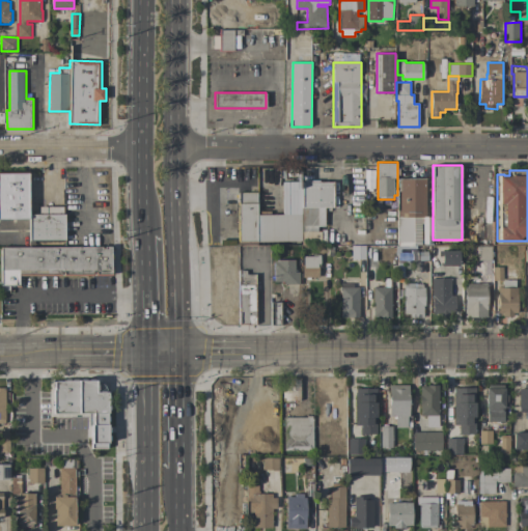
[(367,189),(377,189),(377,171),(367,171),(367,189)]
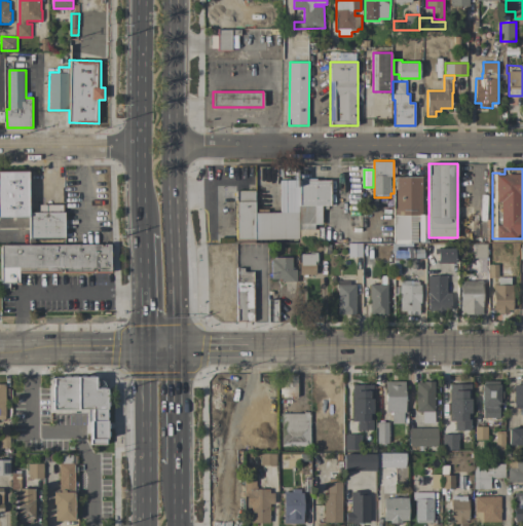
[(0,171),(30,171),(30,212),(40,212),(40,204),(65,204),(66,236),(29,236),(29,217),(0,217),(0,171)]
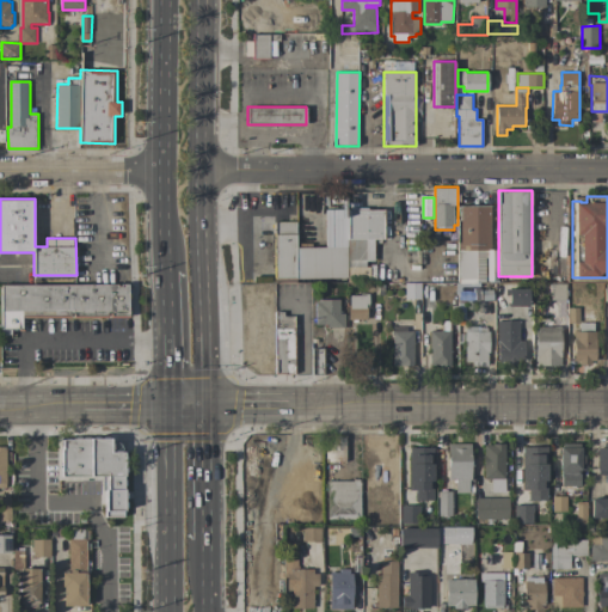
[(486,283),(459,283),(459,242),(461,242),(461,204),(492,204),(492,250),(486,250),(486,283)]
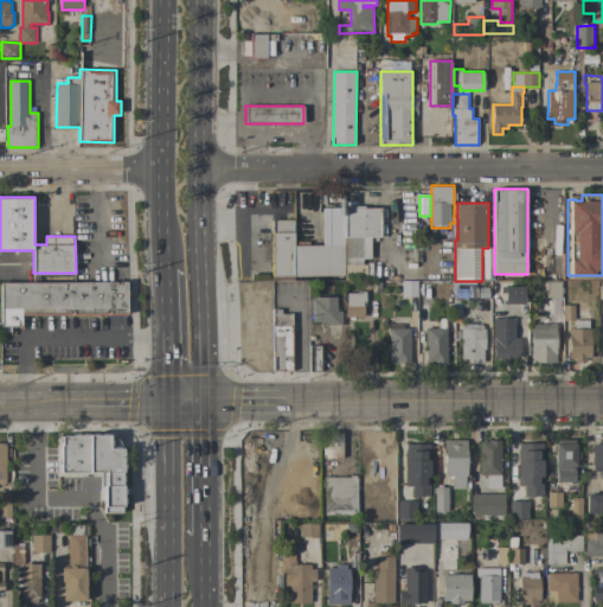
[(274,275),(274,219),(296,219),(295,244),(324,246),(325,206),(382,208),(382,237),(373,237),(372,262),(346,262),(345,276),(274,275)]
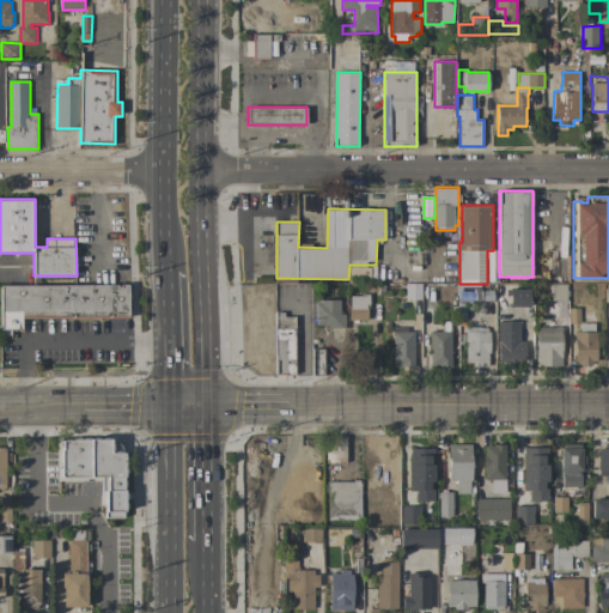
[(489,250),(499,250),(499,281),(489,281),(489,250)]
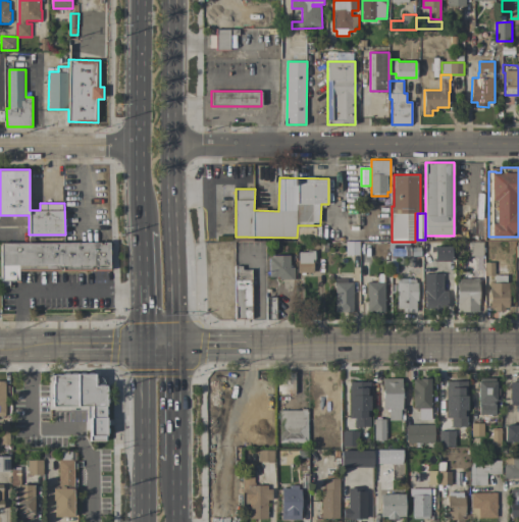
[(346,255),(346,241),(360,241),(360,255),(346,255)]
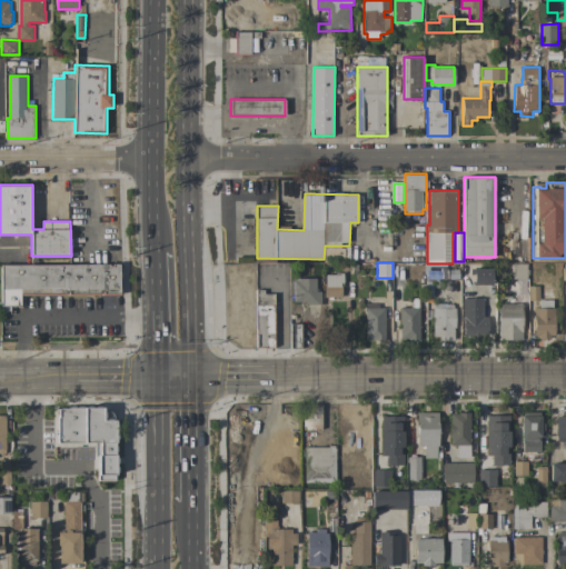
[(1,265),(121,263),(121,295),(22,295),(22,308),(1,308),(1,265)]
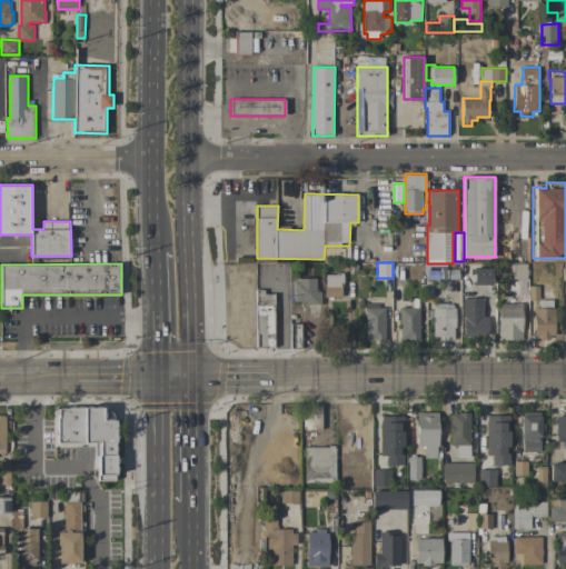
[(527,263),(527,279),(513,279),(513,263),(527,263)]
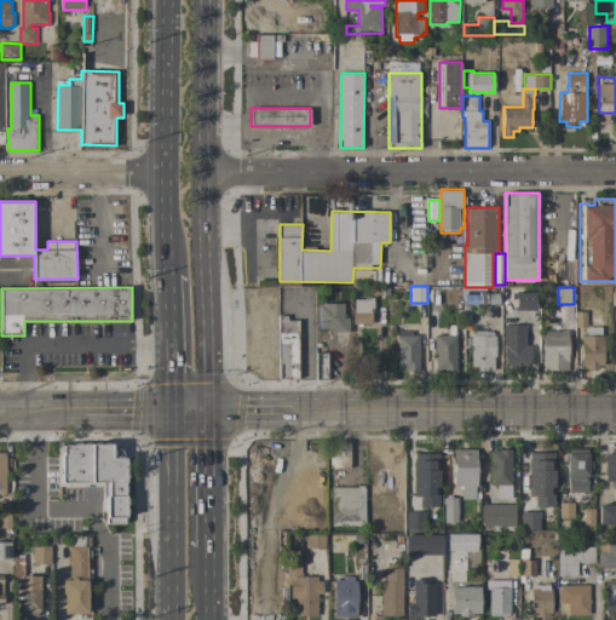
[(516,310),(516,292),(536,292),(536,310),(516,310)]
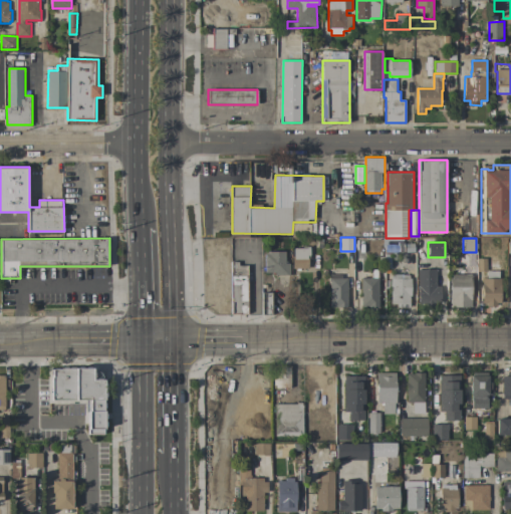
[(293,268),(293,256),(295,256),(295,248),(311,248),(311,261),(309,261),(309,268),(293,268)]
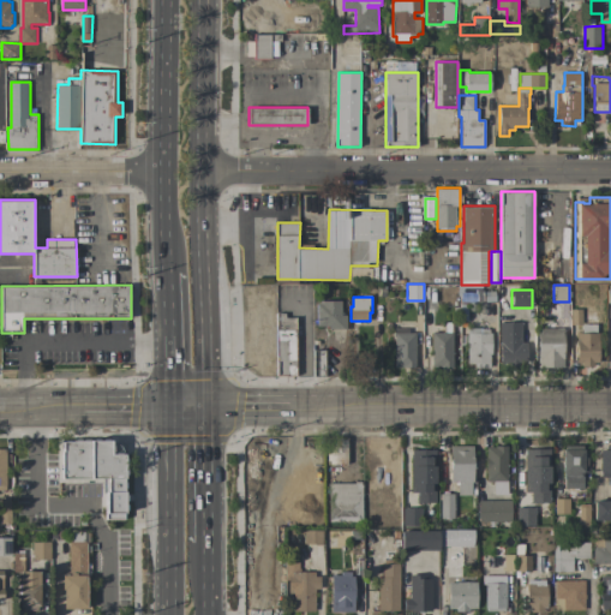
[(342,300),(342,315),(348,315),(348,329),(331,329),(331,326),(317,326),(318,304),(323,304),(323,300),(342,300)]
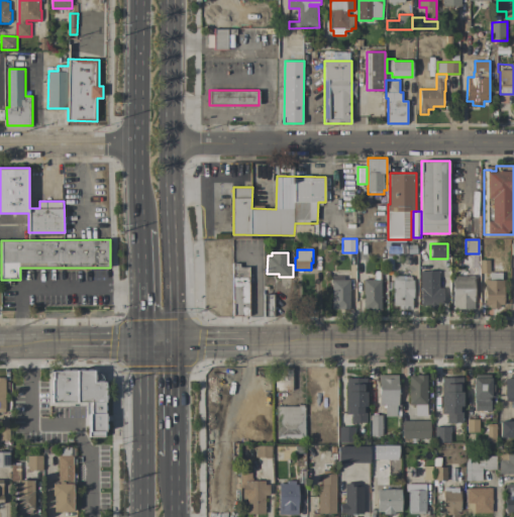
[(490,260),(490,273),(481,273),(481,260),(490,260)]
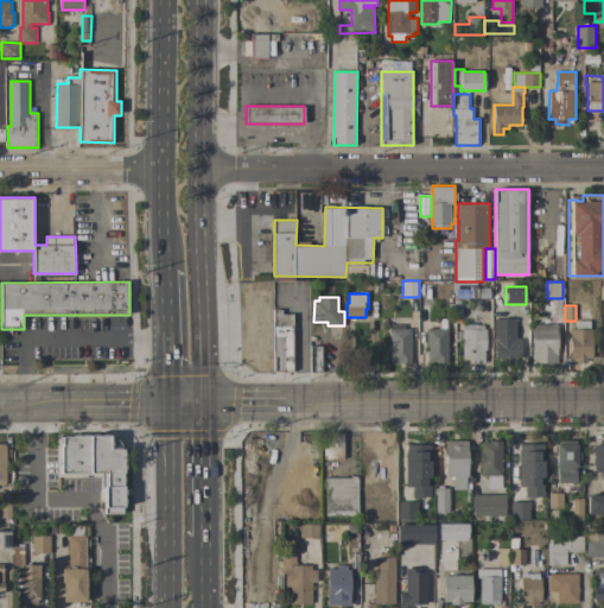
[(274,372),(273,310),(283,310),(284,314),(293,314),(293,372),(274,372)]
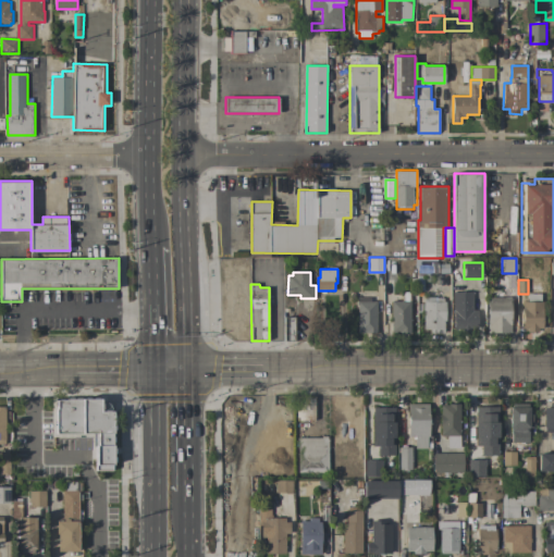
[(475,292),(475,310),(479,310),(479,329),(471,329),(471,332),(464,332),(464,329),(455,329),(455,292),(475,292)]
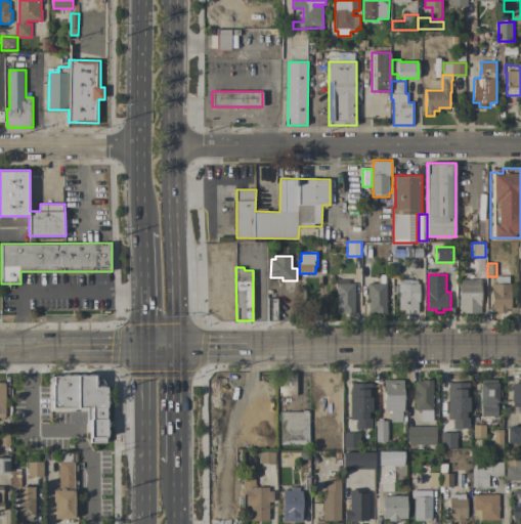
[(368,284),(379,284),(379,275),(387,275),(387,313),(368,313),(368,284)]
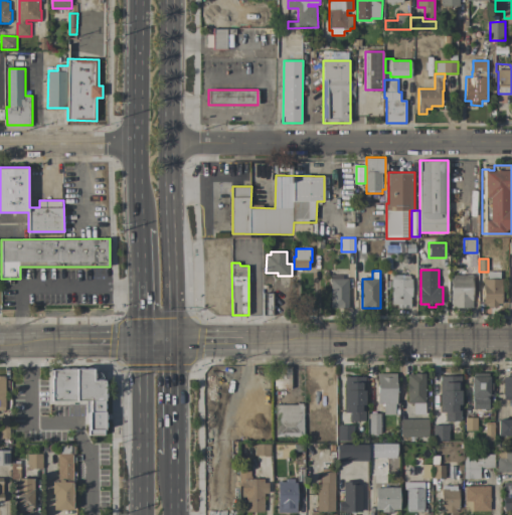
[(484,279),(489,279),(489,272),(500,272),(500,279),(502,279),(502,304),(498,304),(498,307),(489,307),(489,304),(484,304),(484,279)]
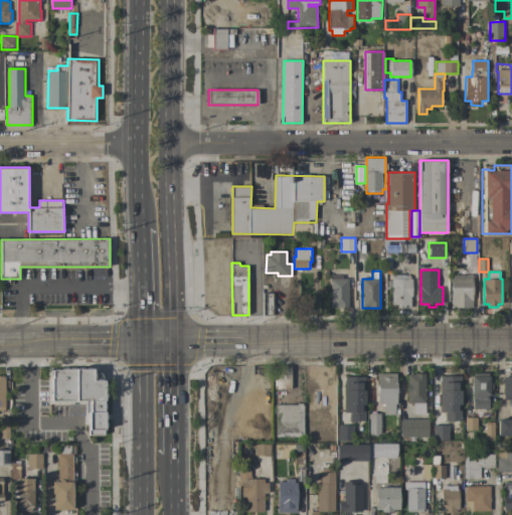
[(349,279),(349,307),(331,307),(331,275),(343,275),(343,279),(349,279)]
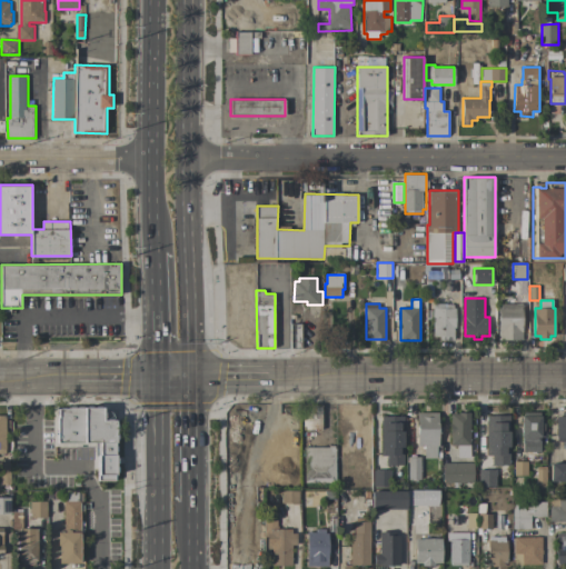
[(440,336),(434,336),(434,303),(446,303),(446,305),(455,305),(455,308),(456,308),(456,328),(455,328),(455,340),(440,340),(440,336)]
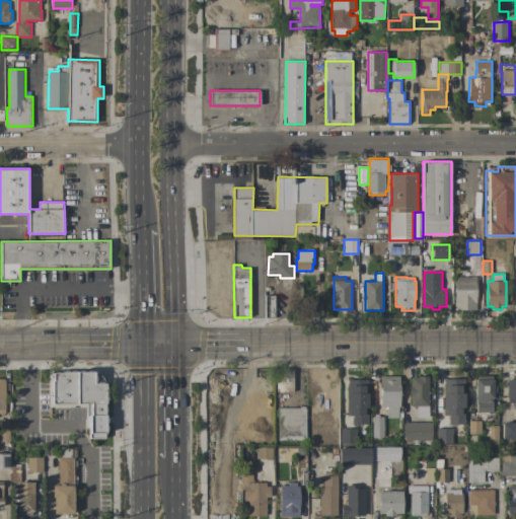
[(476,309),(455,309),(455,277),(476,277),(476,309)]
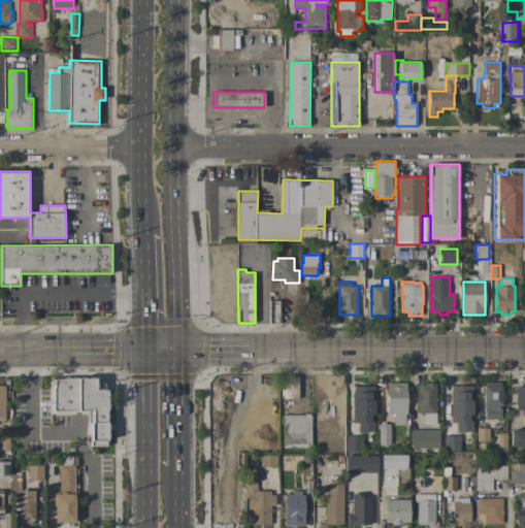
[(269,323),(269,300),(281,300),(281,323),(269,323)]
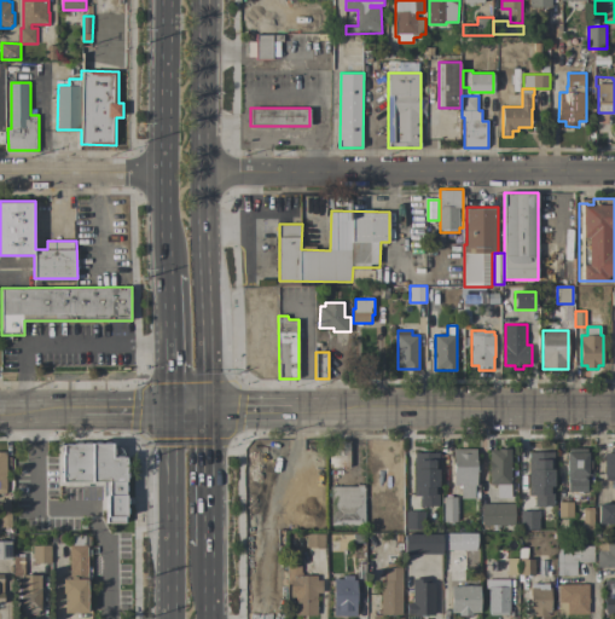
[(331,467),(331,440),(349,440),(349,467),(331,467)]
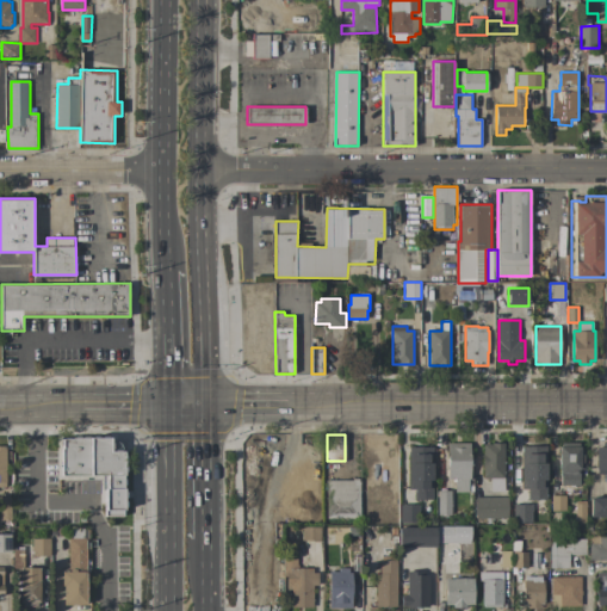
[(125,516),(105,516),(105,479),(63,479),(63,437),(112,437),(112,451),(125,451),(125,516)]
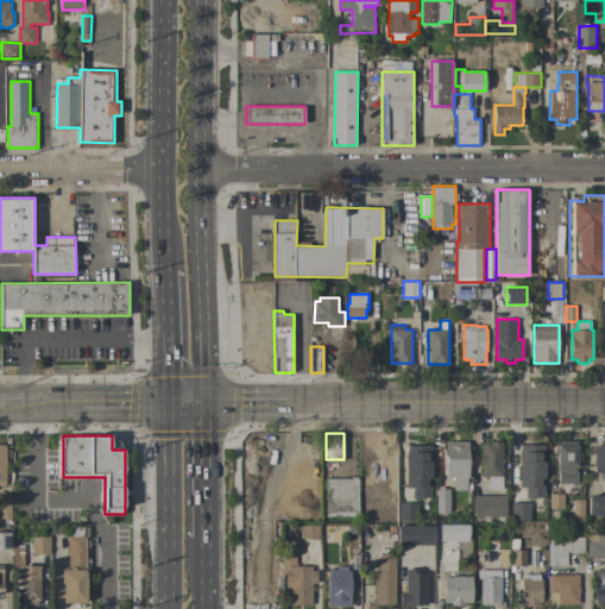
[(447,477),(447,441),(470,441),(470,477),(467,477),(467,490),(454,490),(454,477),(447,477)]
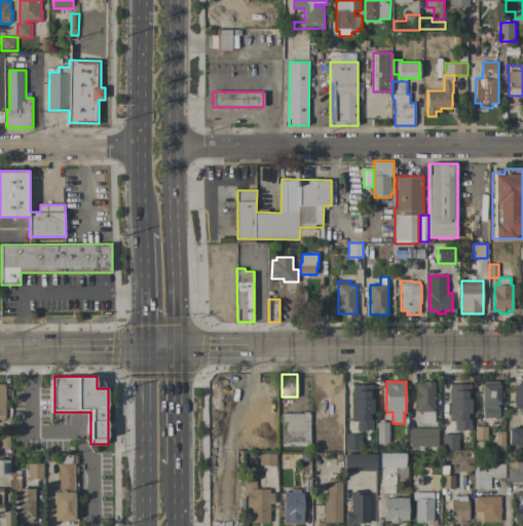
[(435,381),(435,423),(423,423),(423,411),(417,411),(417,401),(416,401),(416,390),(417,390),(417,382),(424,382),(424,381),(435,381)]
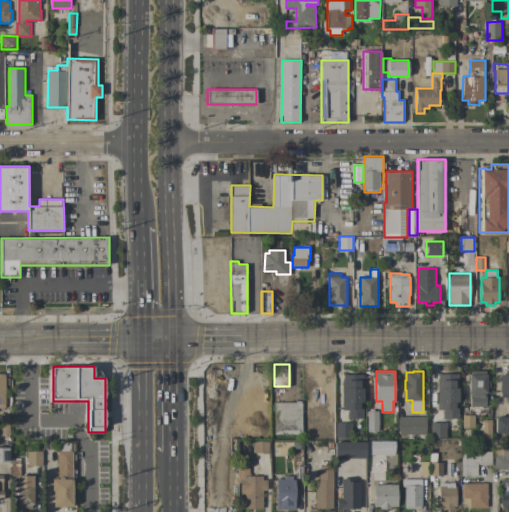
[(471,406),(471,393),(469,393),(469,374),(471,374),(471,371),(486,371),(486,374),(487,374),(487,380),(490,380),(490,388),(487,388),(487,406),(471,406)]
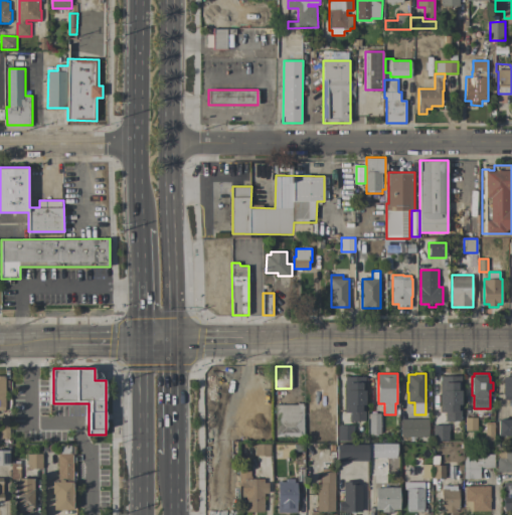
[(365,420),(350,420),(351,412),(345,411),(345,404),(344,404),(344,389),(345,389),(345,376),(366,376),(365,420)]
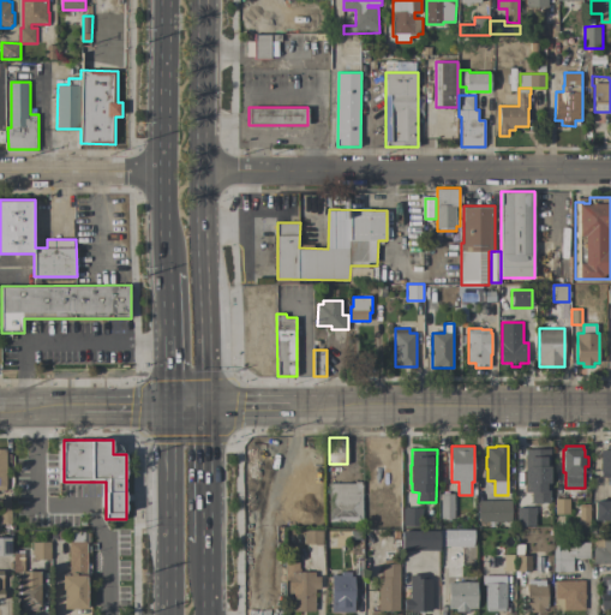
[(551,449),(551,502),(532,502),(533,491),(527,491),(527,483),(526,483),(526,449),(551,449)]
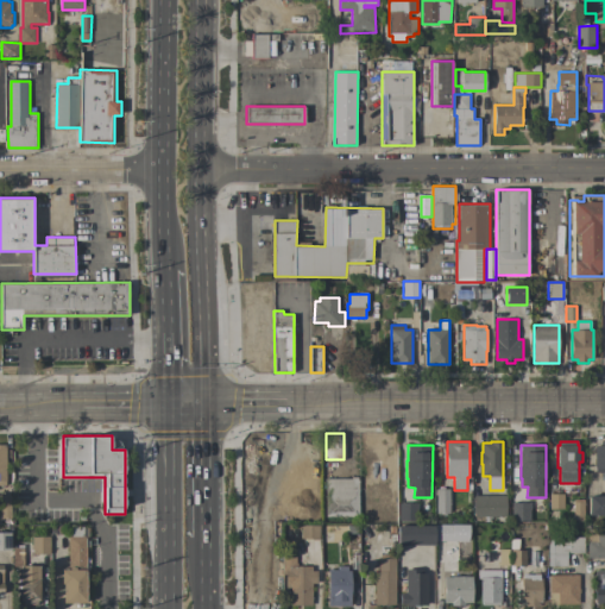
[(360,516),(327,516),(327,478),(360,478),(360,516)]
